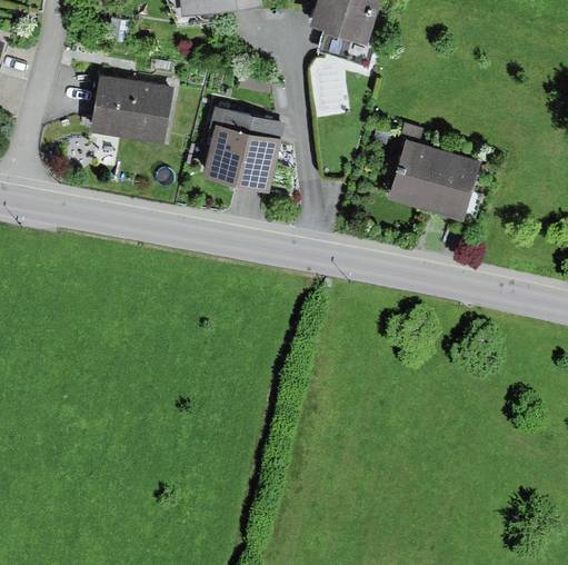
[(259,0),(166,0),(176,23),(217,21),(217,6),(260,1),(259,0)]
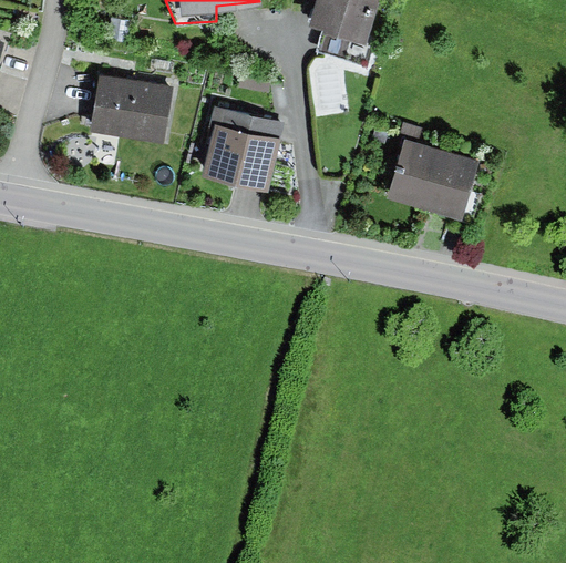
[(377,0),(314,0),(307,21),(323,27),(364,40),(377,0)]
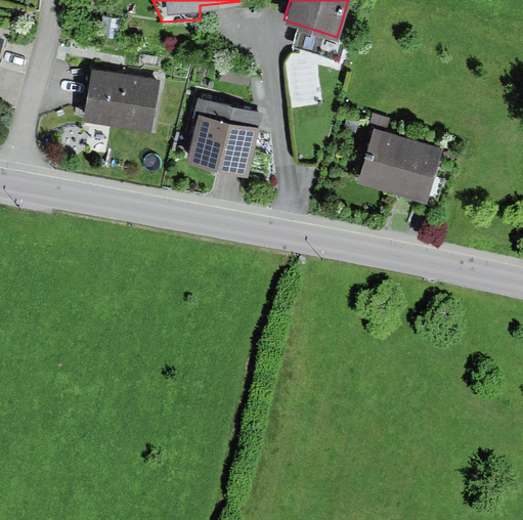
[(119,20),(102,17),(99,38),(116,41),(119,20)]
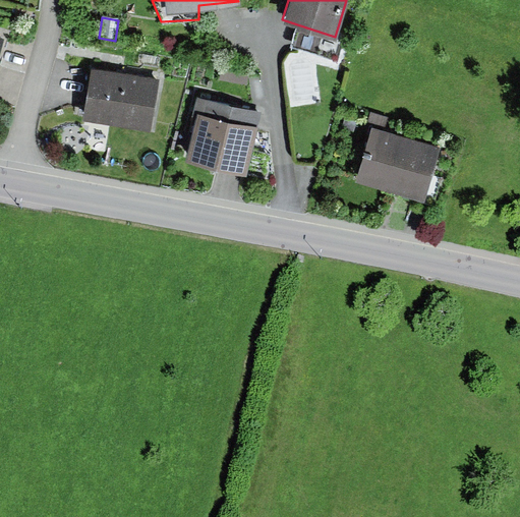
[(335,37),(297,24),(290,46),(337,62),(345,40),(335,37)]
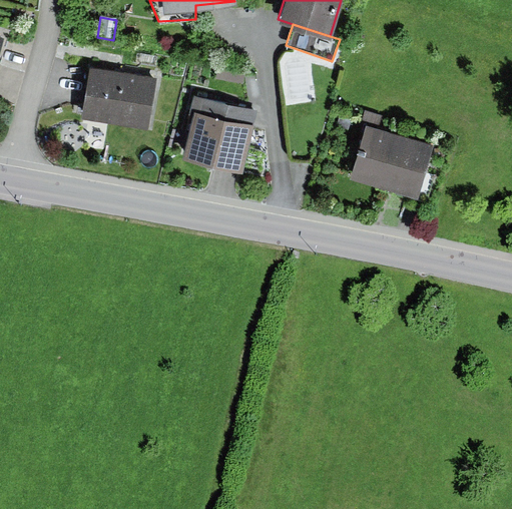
[(156,79),(90,66),(80,116),(146,129),(156,79)]
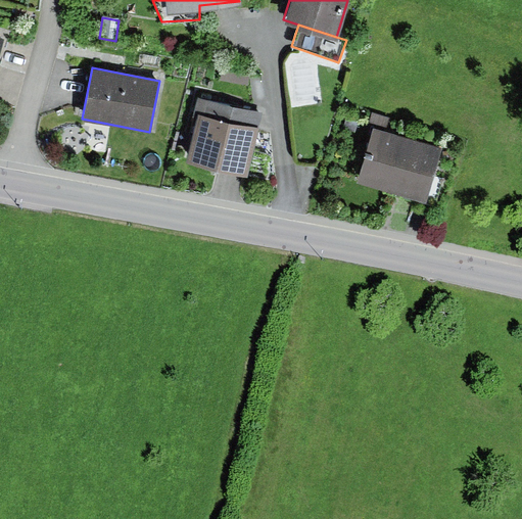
[(223,68),(220,81),(246,87),(249,75),(223,68)]
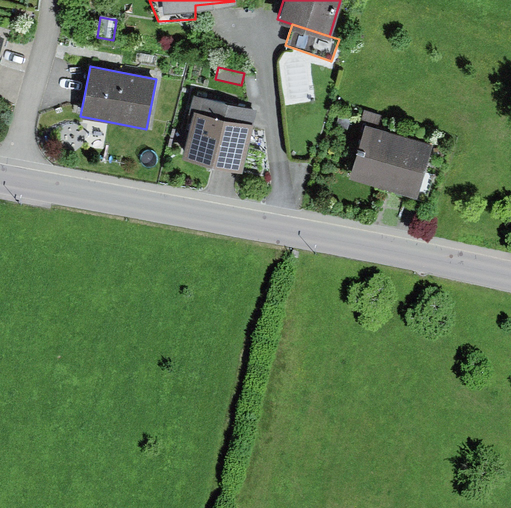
[(256,112),(194,97),(180,155),(242,170),(256,112)]
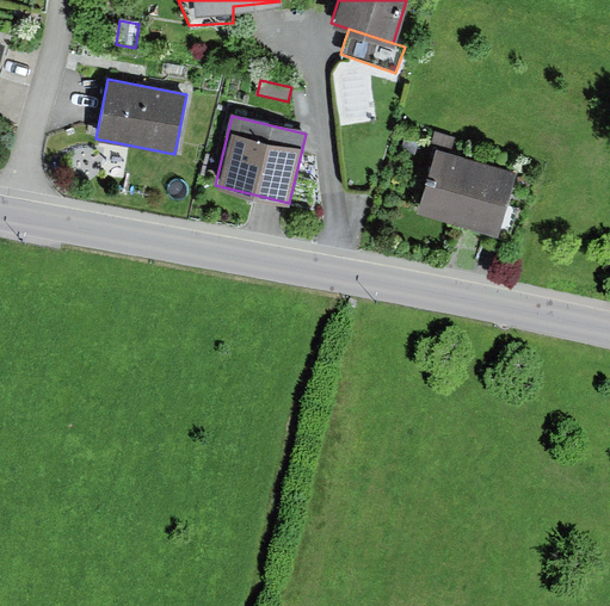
[(433,133),(430,143),(450,150),(454,140),(433,133)]
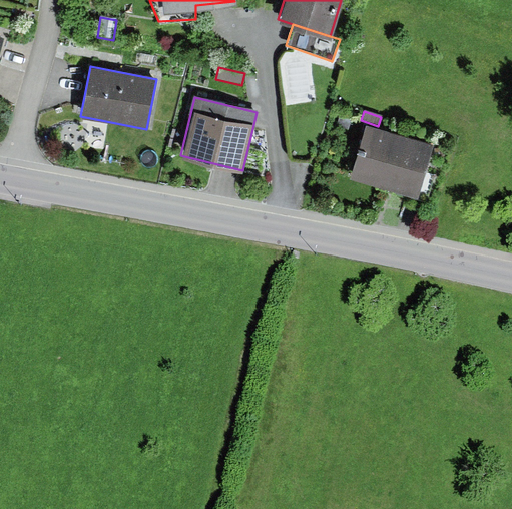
[(338,118),(335,127),(349,132),(352,122),(338,118)]
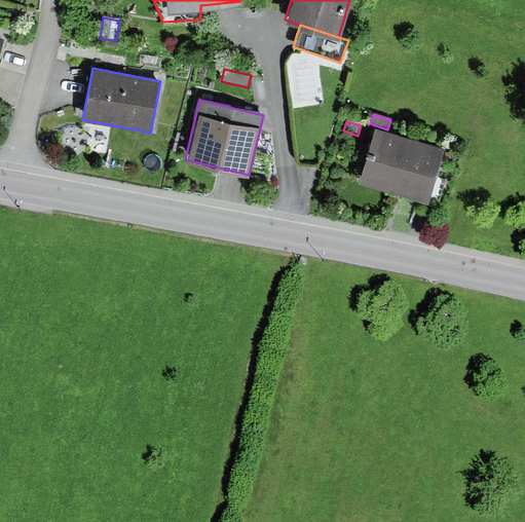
[(444,149),(375,127),(358,181),(427,202),(444,149)]
